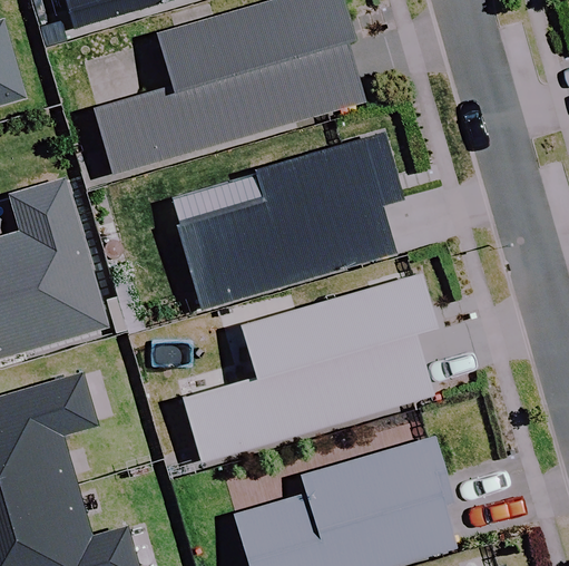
[(64,0),(71,27),(164,0),(64,0)]
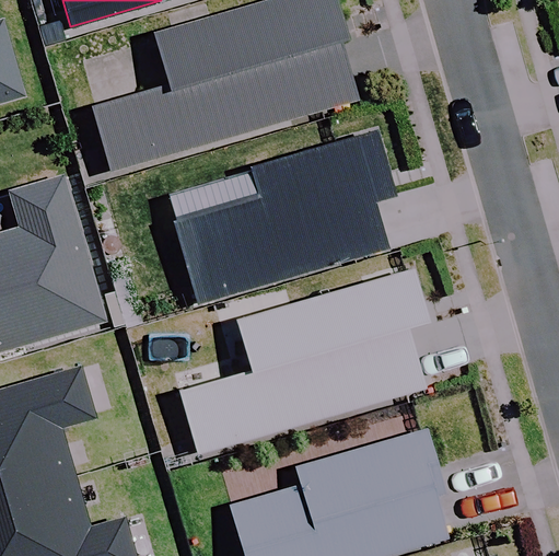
[(345,39),(333,0),(268,0),(152,34),(167,83),(92,105),(112,171),(357,100),(339,41),(345,39)]
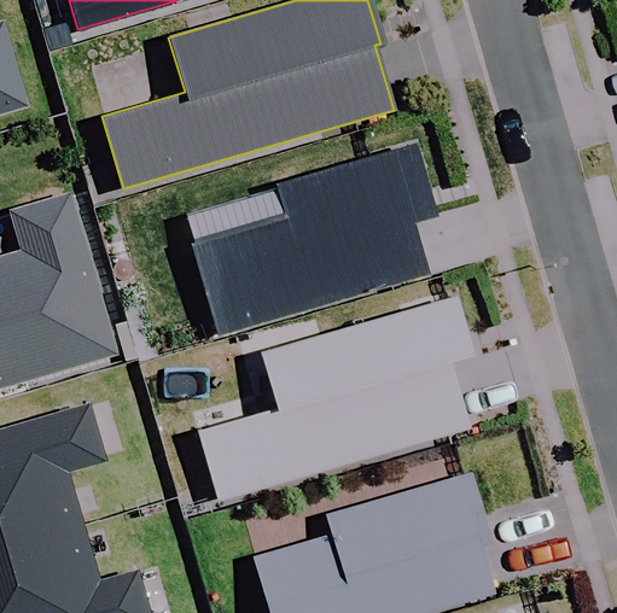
[(0,19),(0,111),(25,104),(1,21),(0,19)]
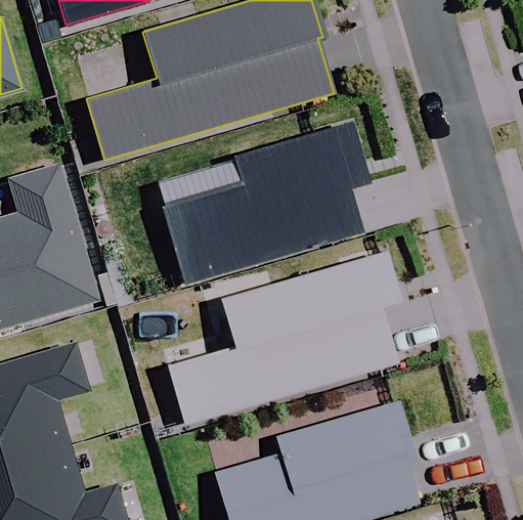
[(368,181),(351,122),(231,157),(154,179),(184,284),(359,232),(346,187),(368,181)]
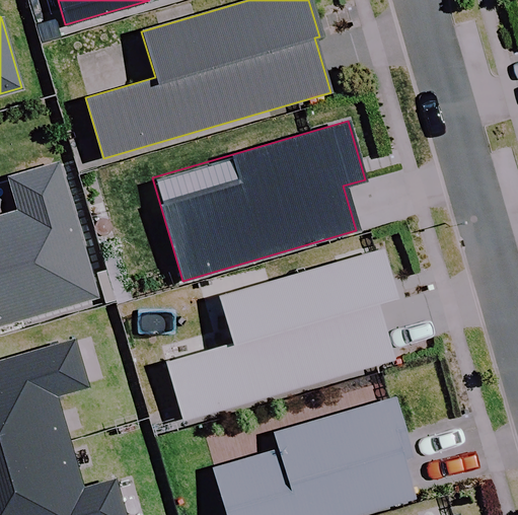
[(0,324),(96,297),(57,161),(7,176),(17,211),(0,216),(0,324)]
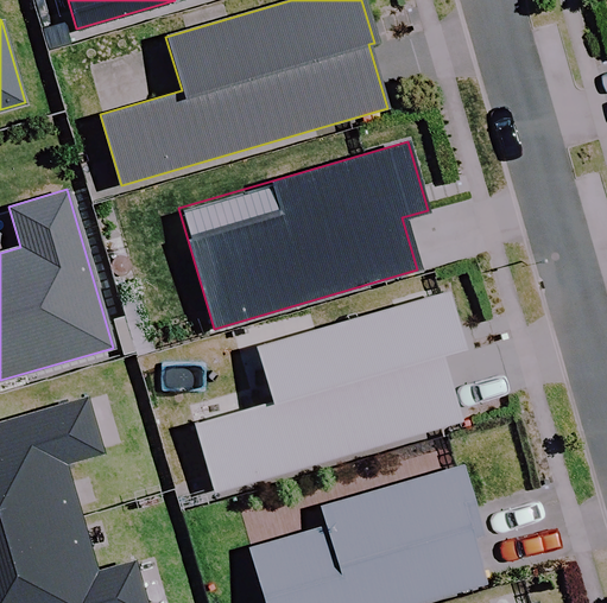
[(459,349),(442,292),(255,347),(272,401),(195,424),(214,489),(460,418),(441,354),(459,349)]
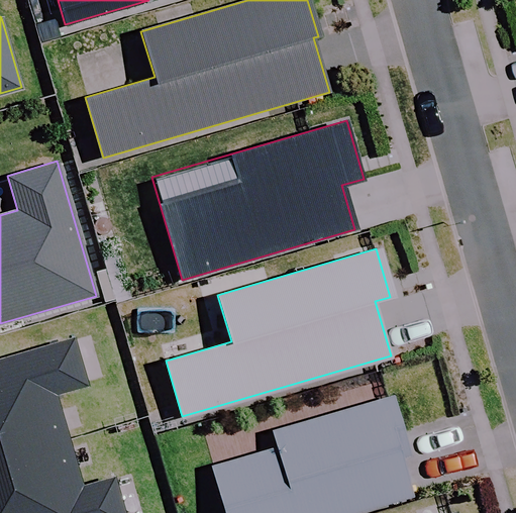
[(0,457),(69,438),(56,393),(86,384),(72,338),(0,358),(0,457)]
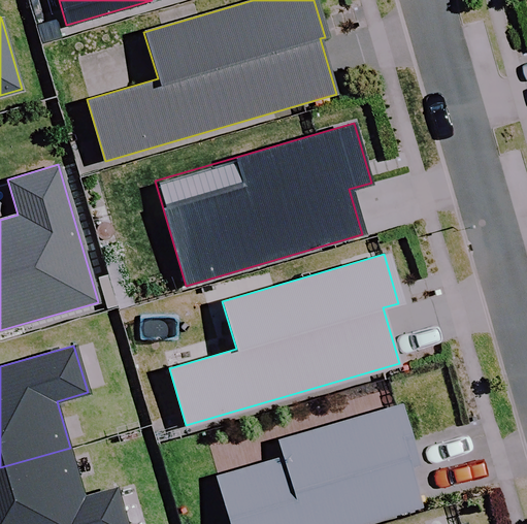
[(417,464),(399,404),(280,439),(284,456),(216,476),(229,523),(355,523),(421,505),(409,466),(417,464)]
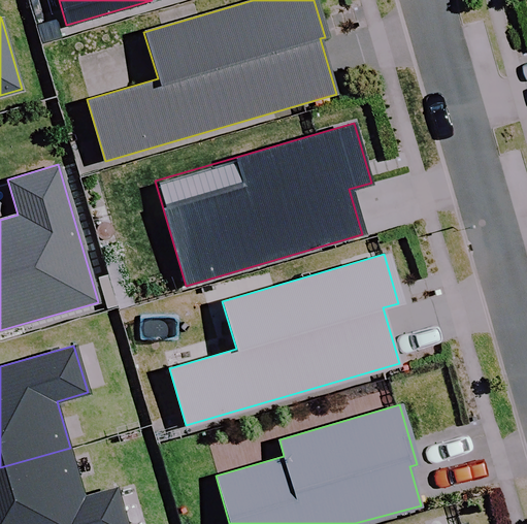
[(0,519),(87,494),(74,446),(70,448),(0,467),(0,519)]
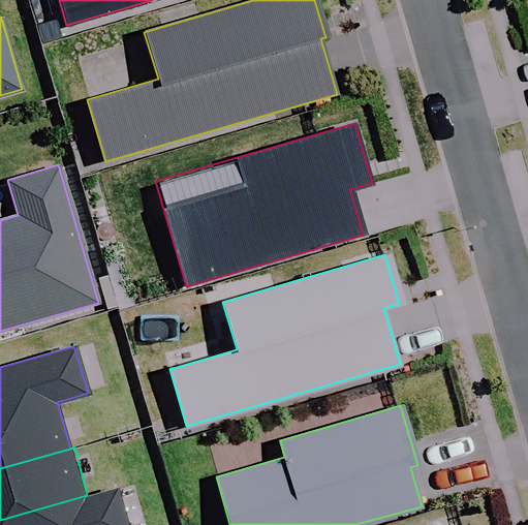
[(0,524),(125,524),(114,487),(87,495),(0,520),(0,524)]
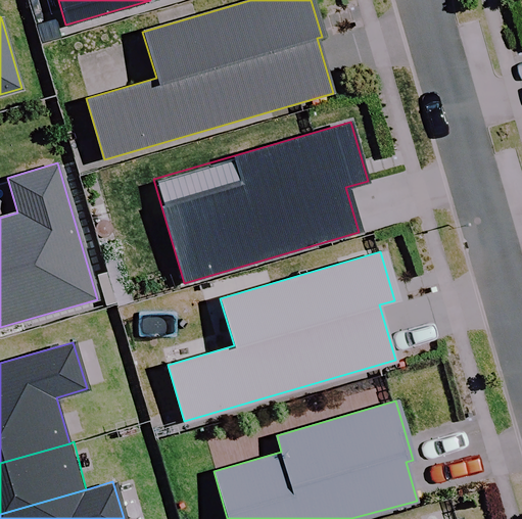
All buildings are outlined.
